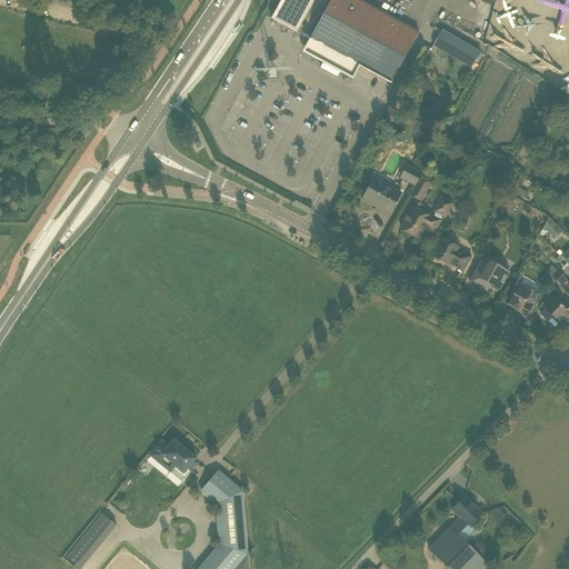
[(390,83),(418,32),(358,0),(281,0),(271,19),(297,32),(313,0),(330,0),(309,40),(320,46),(312,58),(351,79),(359,67),(390,83)]
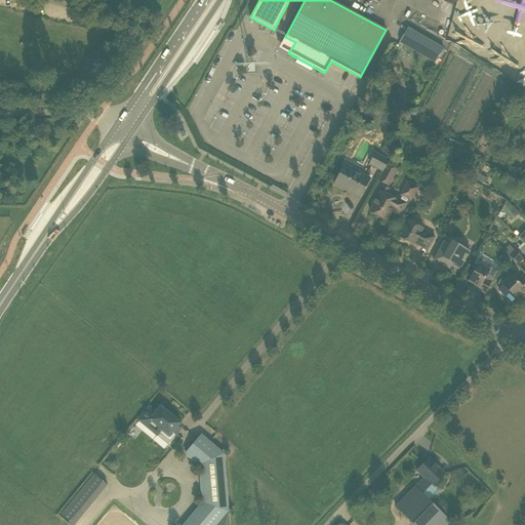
[(405,28),(432,37),(435,31),(408,21),(405,28)]
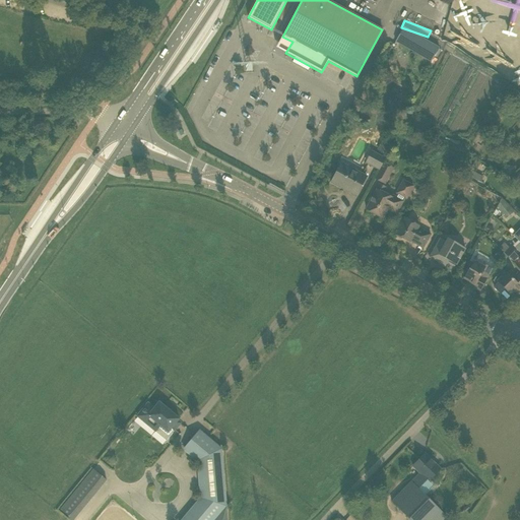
[(439,50),(403,28),(395,43),(431,64),(439,50)]
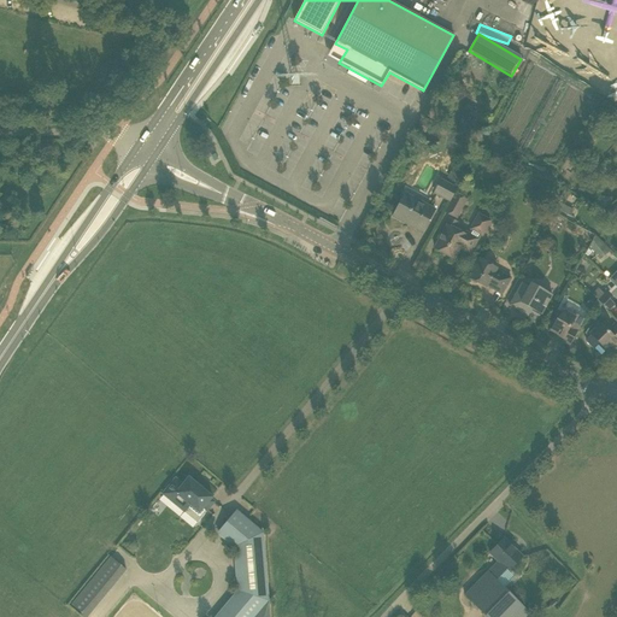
[(464,172),(456,168),(453,166),(447,178),(458,183),(464,172)]
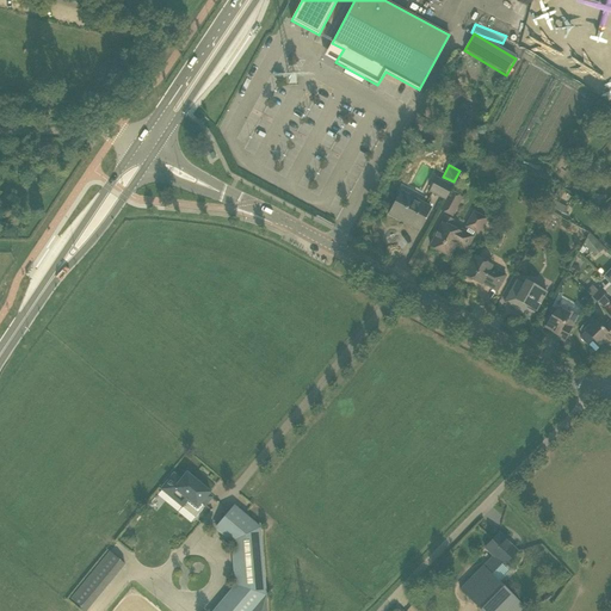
[(454,186),(437,178),(430,192),(445,201),(454,186)]
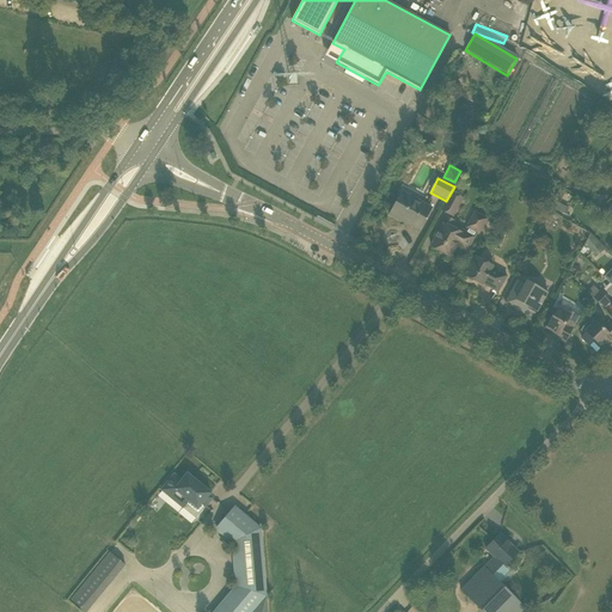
[(527,190),(521,201),(533,207),(539,196),(527,190)]
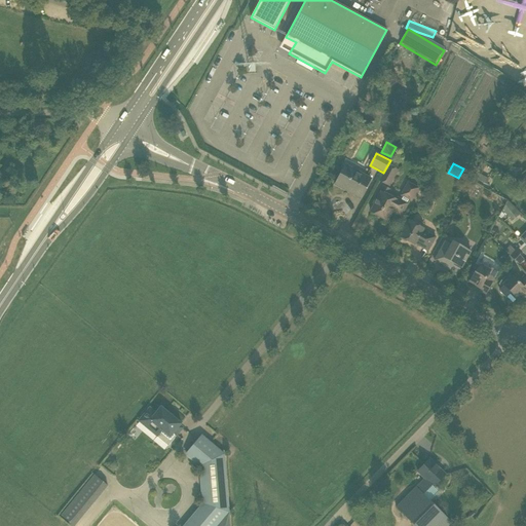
[(397,170),(388,165),(380,181),(388,185),(397,170)]
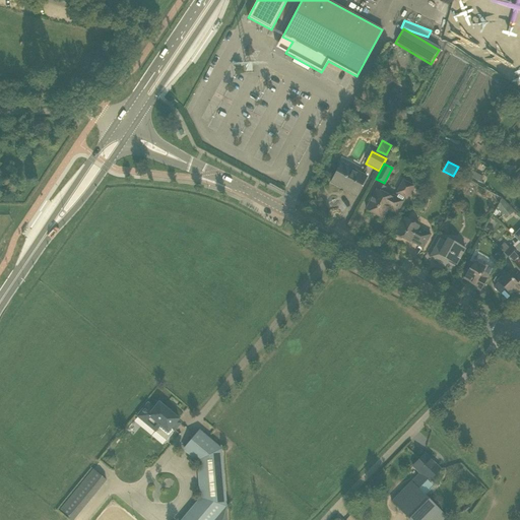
[(349,192),(356,196),(367,177),(360,173),(359,175),(340,166),(331,183),(344,190),(345,189),(349,191),(349,192)]
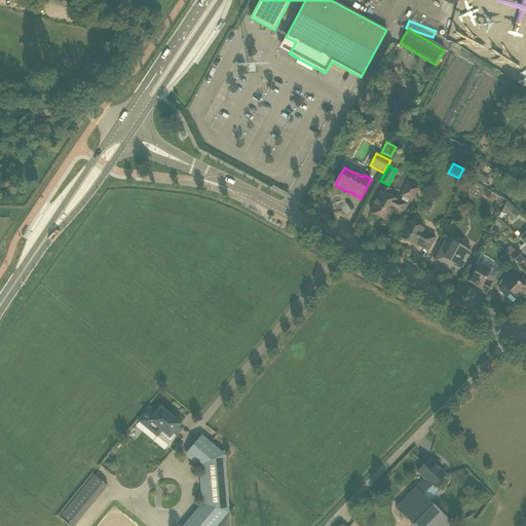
[(401,217),(408,203),(410,199),(411,200),(418,188),(410,183),(408,184),(402,194),(403,196),(401,199),(397,200),(387,195),(389,189),(384,187),(381,192),(371,212),(387,221),(391,212),(401,217)]
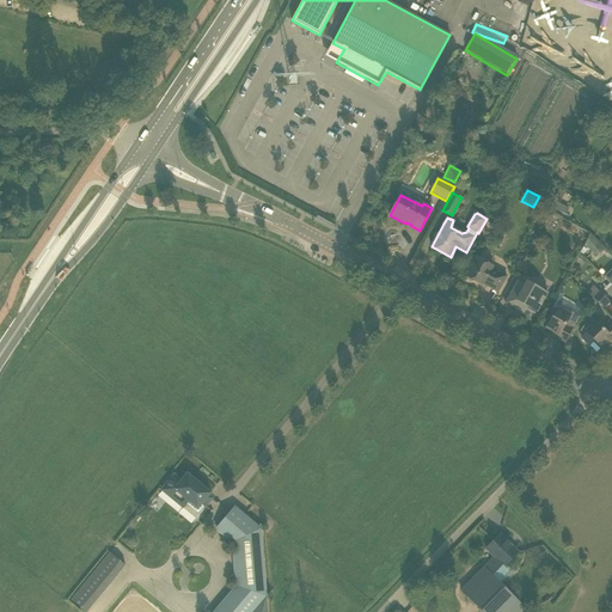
[(583,243),(597,256),(605,249),(593,234),(583,243)]
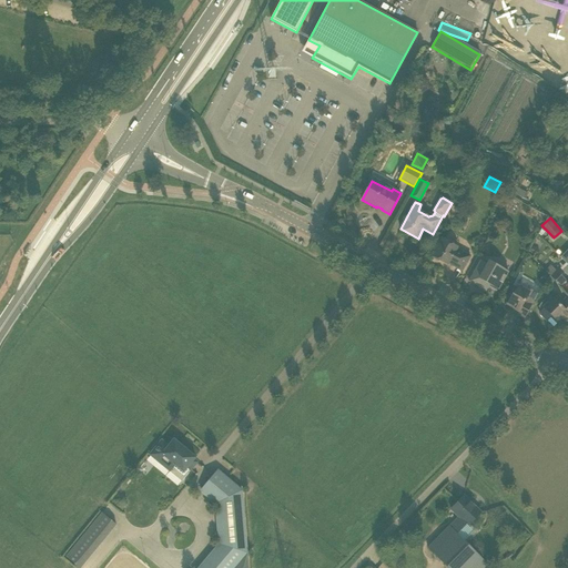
[(442,239),(432,256),(447,264),(448,263),(462,271),(470,256),(456,249),(457,247),(442,239)]
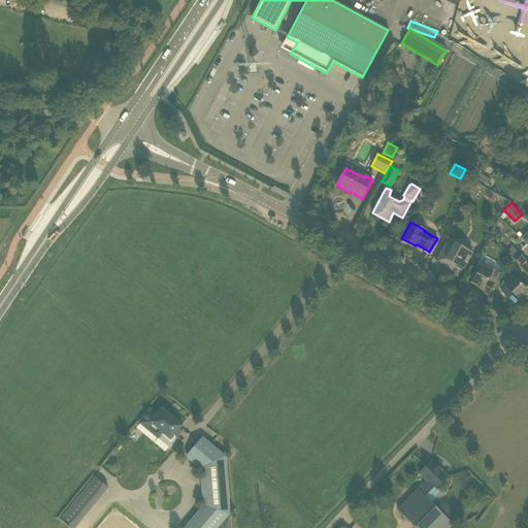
[(455,264),(463,269),(472,253),(455,242),(453,245),(447,242),(436,262),(447,268),(450,265),(454,267),(455,264)]
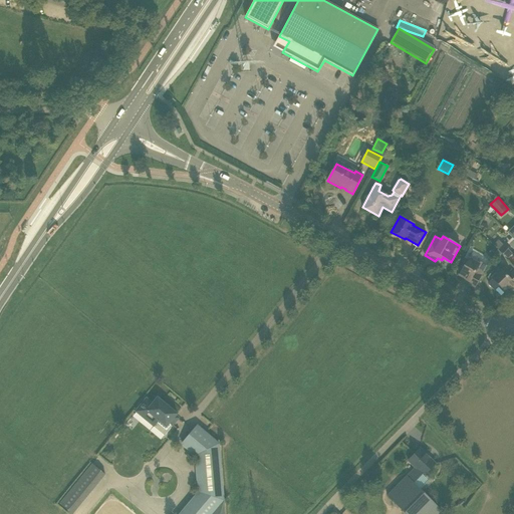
[(498,240),(494,244),(508,258),(512,253),(498,240)]
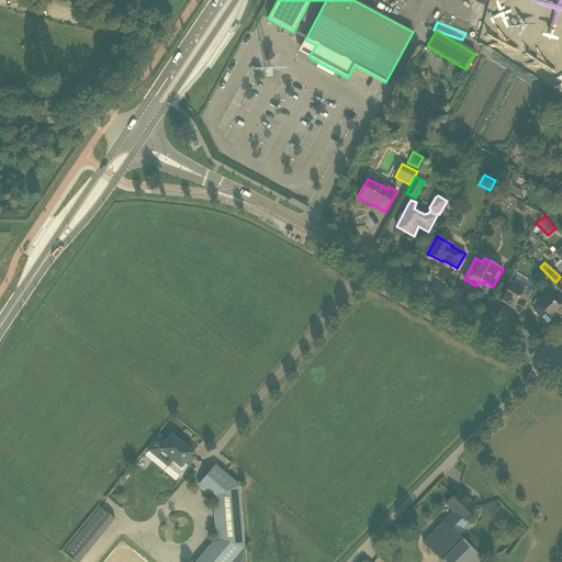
[(546,273),(539,279),(544,284),(550,278),(546,273)]
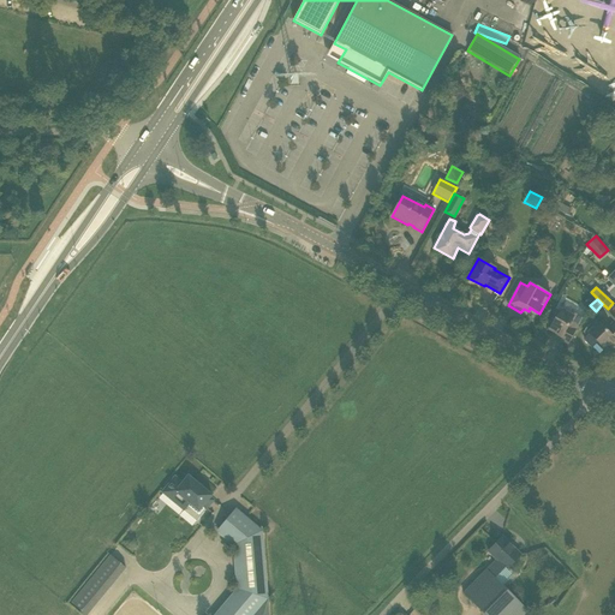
[(568,344),(575,330),(583,318),(574,314),(573,316),(561,309),(549,329),(557,334),(556,336),(568,344)]
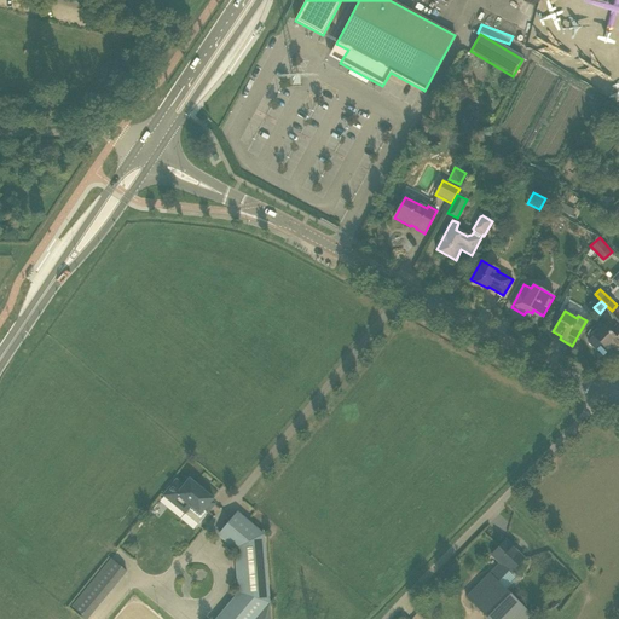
[(594,325),(589,331),(586,334),(590,337),(588,341),(596,350),(603,357),(608,352),(615,345),(618,347),(618,345),(618,327),(617,325),(611,333),(599,320),(594,325)]
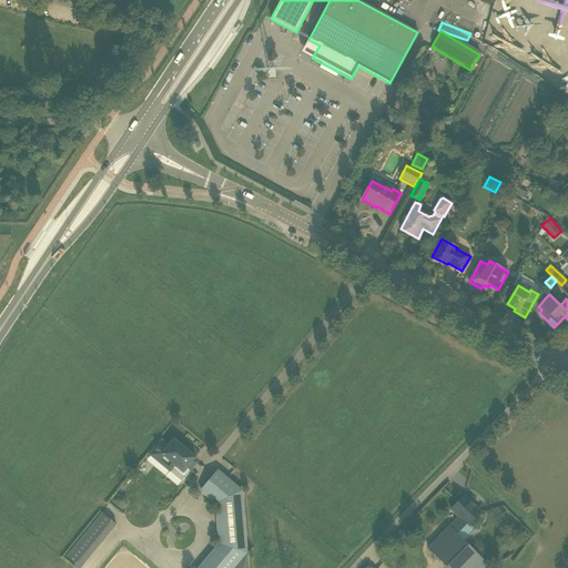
[(162,440),(150,455),(160,463),(164,456),(183,473),(195,458),(174,440),(169,447),(162,440)]
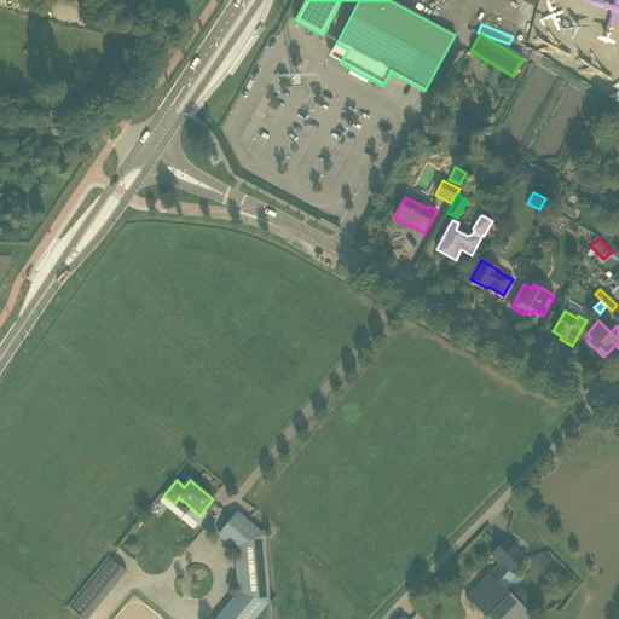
[(237,513),(229,522),(244,537),(236,547),(238,548),(242,594),(220,618),(255,618),(270,603),(264,534),(237,513)]
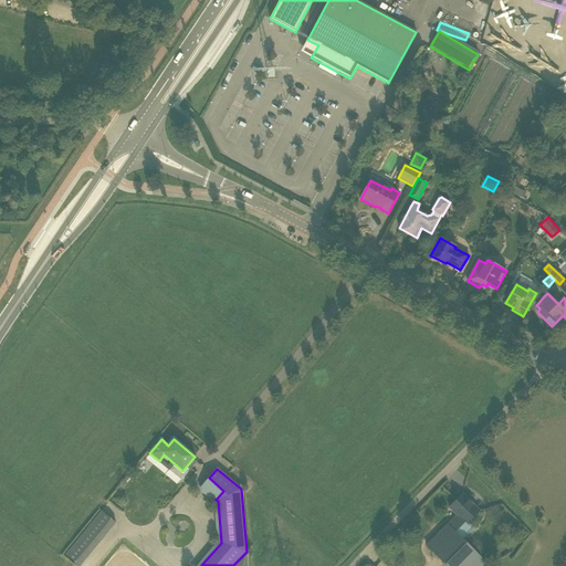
[(462,494),(450,507),(458,515),(449,525),(448,524),(427,546),(446,565),(481,565),(485,562),(456,532),(465,523),(467,524),(477,513),(468,504),(470,502),(462,494)]
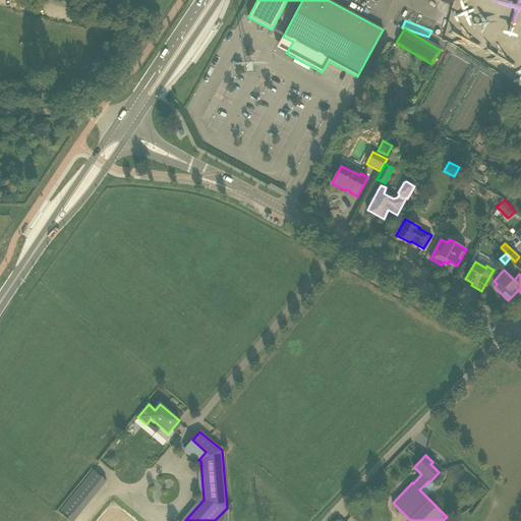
[(93,470),(60,511),(73,520),(74,520),(107,481),(93,470)]
